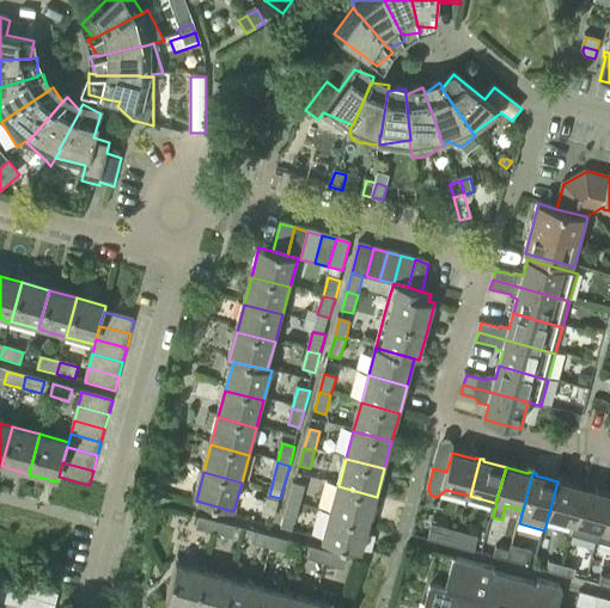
[(580,487),(557,481),(548,517),(574,524),(585,486),(581,485),(580,487)]
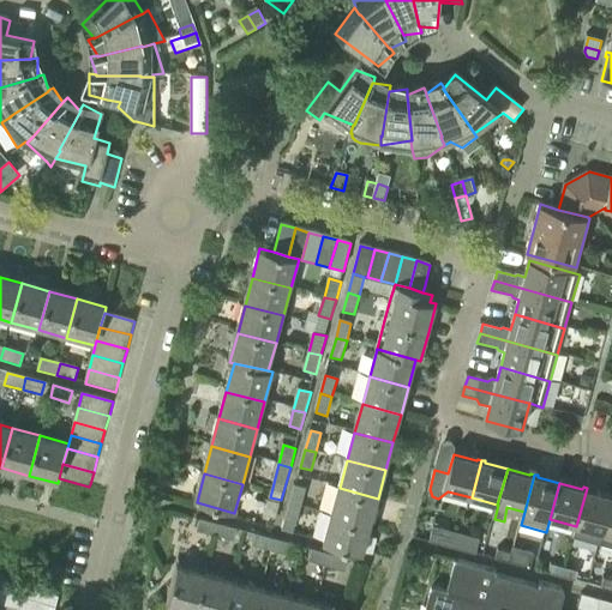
[(295,485),(291,505),(301,507),(306,489),(295,485)]
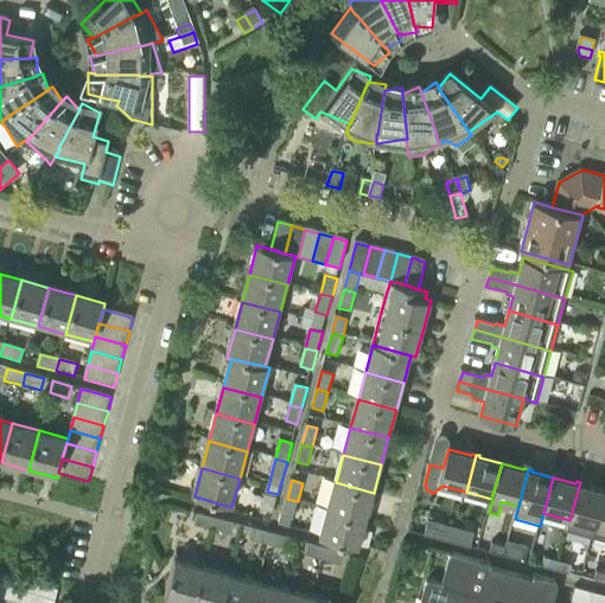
[(336,482),(329,510),(367,520),(374,493),(336,482)]
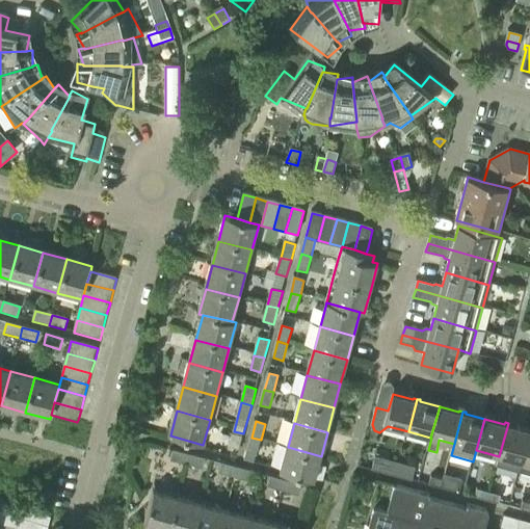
[(511,424),(508,423),(499,456),(497,468),(520,473),(523,463),(529,440),(529,430),(511,426),(511,424)]
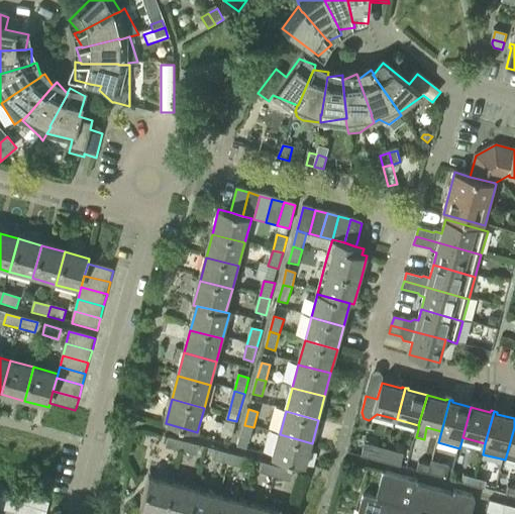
[(231,440),(235,425),(226,422),(221,437),(231,440)]
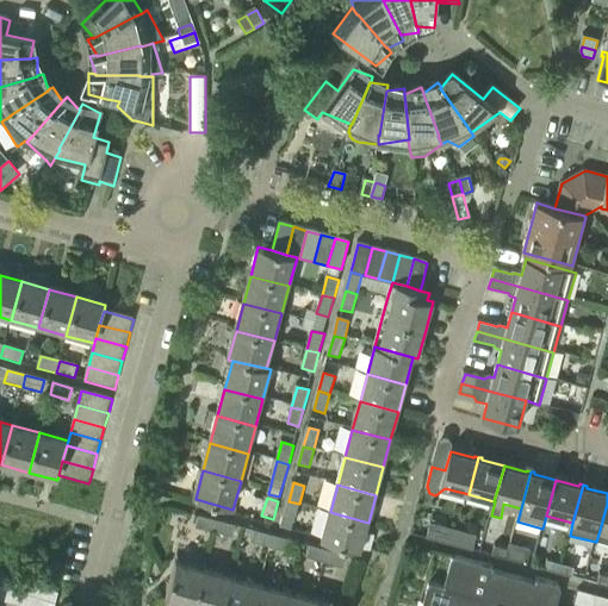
[(299,504),(289,501),(284,520),(295,523),(299,504)]
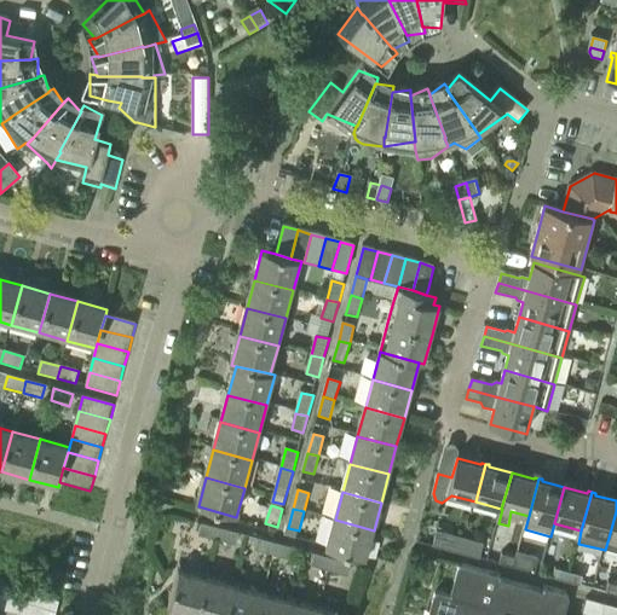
[(616,511),(609,538),(605,550),(616,552),(616,511)]
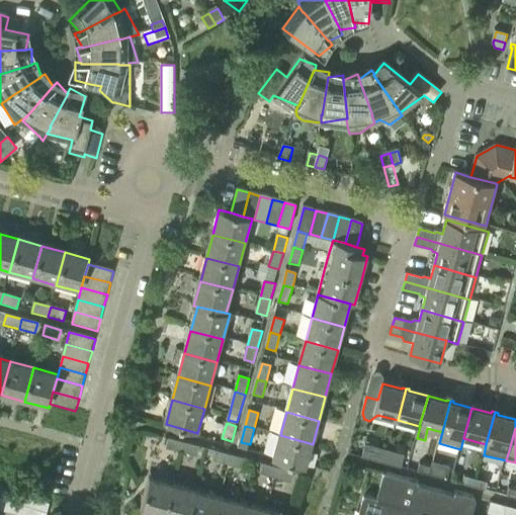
[(306,467),(313,444),(280,435),(273,458),(306,467)]
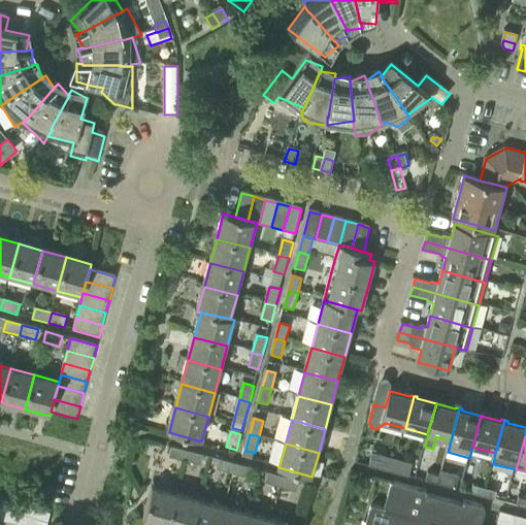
[(187,462),(190,453),(172,448),(169,458),(187,462)]
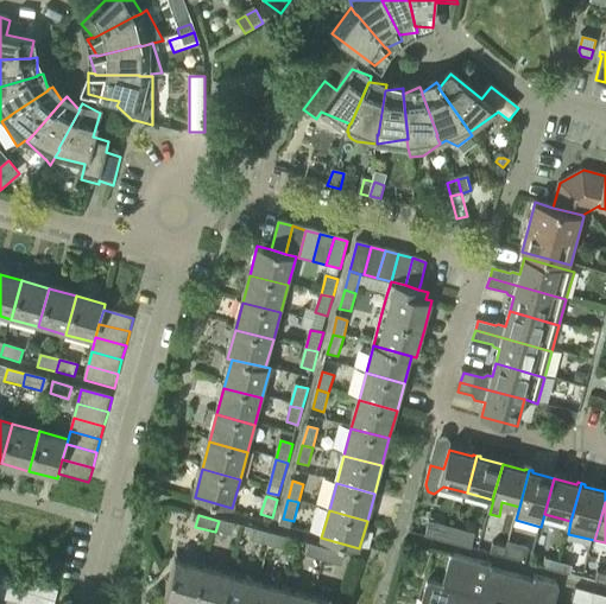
[(233,536),(237,526),(219,521),(215,532),(233,536)]
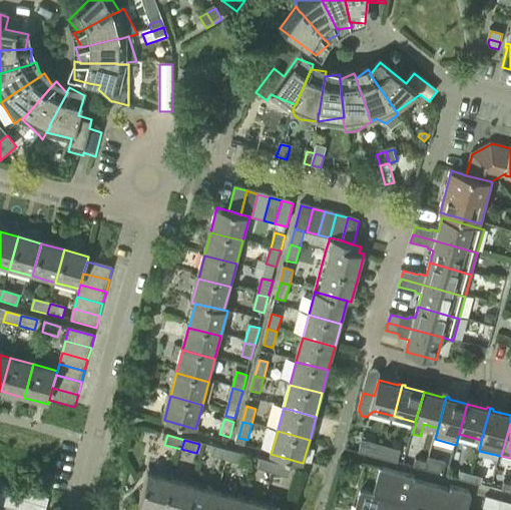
[(363,441),(359,453),(382,459),(385,448),(363,441)]
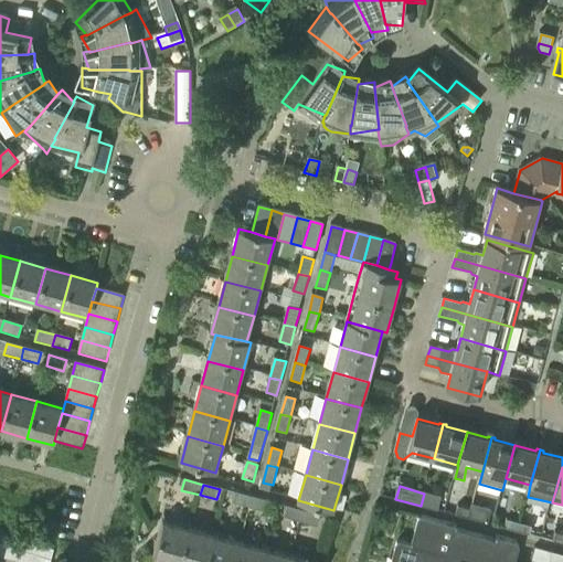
[(251,508),(254,498),(236,494),(233,504),(251,508)]
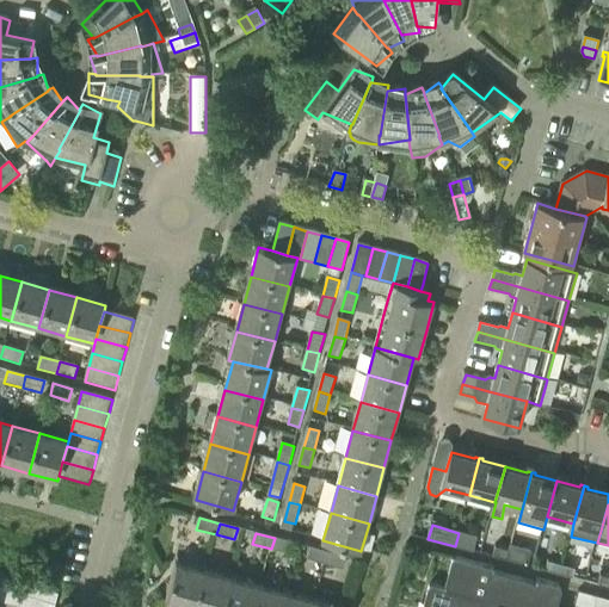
[(459,533),(455,546),(473,551),(477,538),(459,533)]
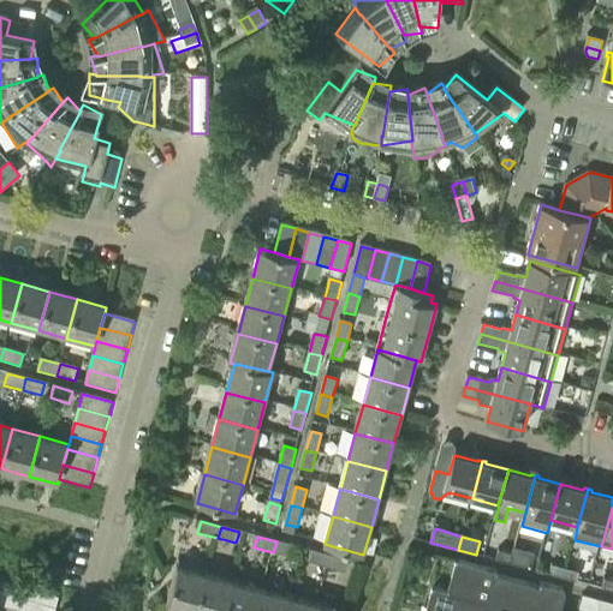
[(289,557),(291,546),(277,541),(273,552),(289,557)]
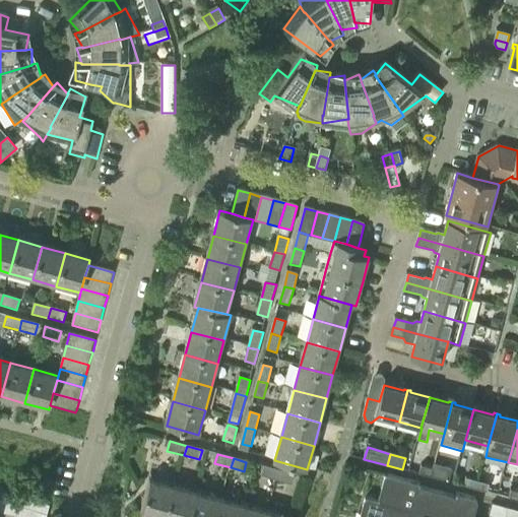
[(449,482),(452,470),(435,465),(434,470),(432,477),(449,482)]
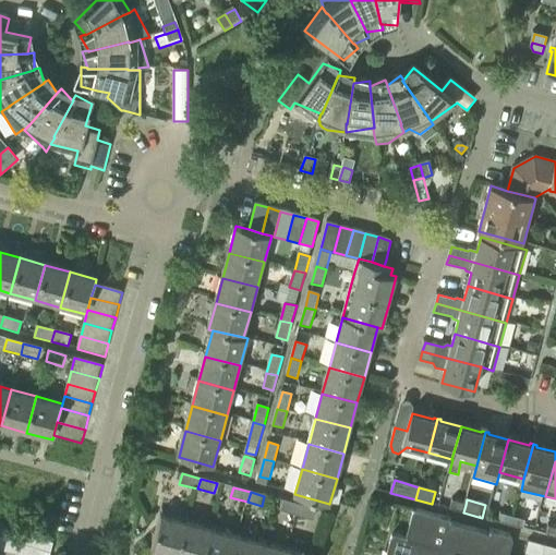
[(298,516),(300,506),(283,502),(280,511),(298,516)]
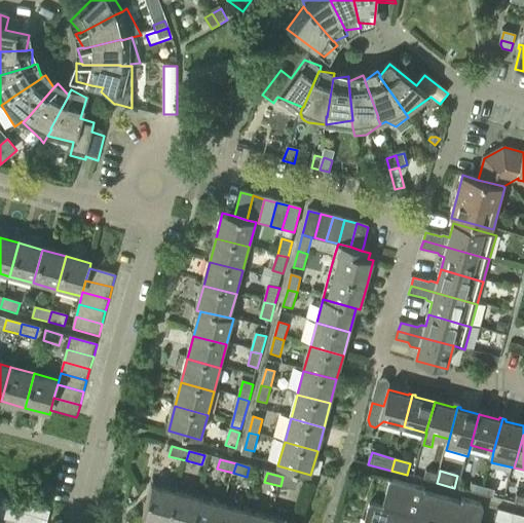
[(439,476),(426,473),(424,480),(437,483),(439,476)]
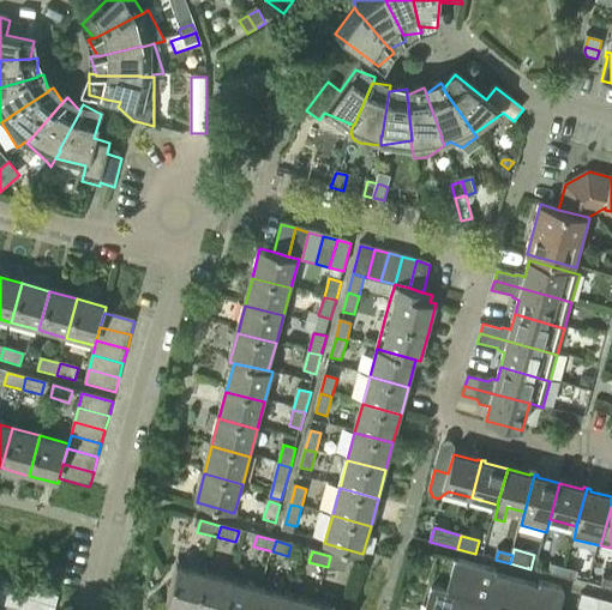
[(346,572),(348,561),(330,556),(328,567),(346,572)]
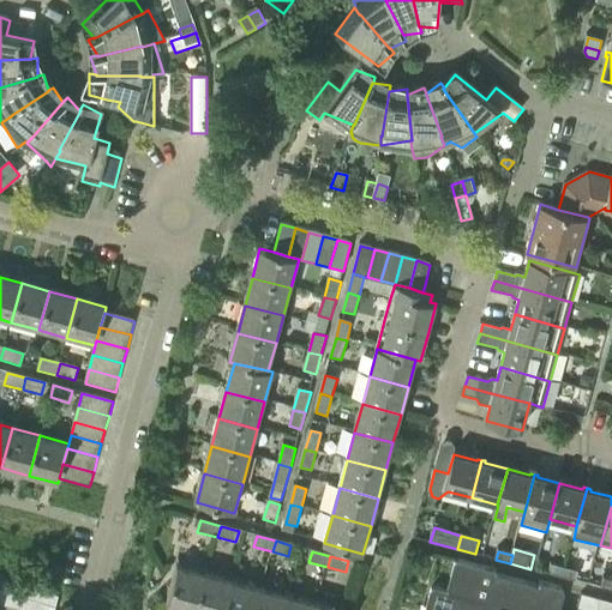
[(559,609),(564,592),(563,590),(540,584),(539,587),(496,577),(497,573),(459,562),(456,563),(448,592),(435,589),(432,590),(426,609),(559,609)]
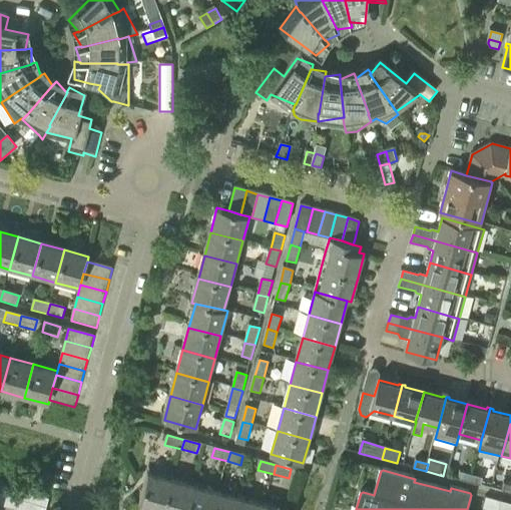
[(165,509),(173,479),(150,473),(140,505),(154,509),(165,509)]
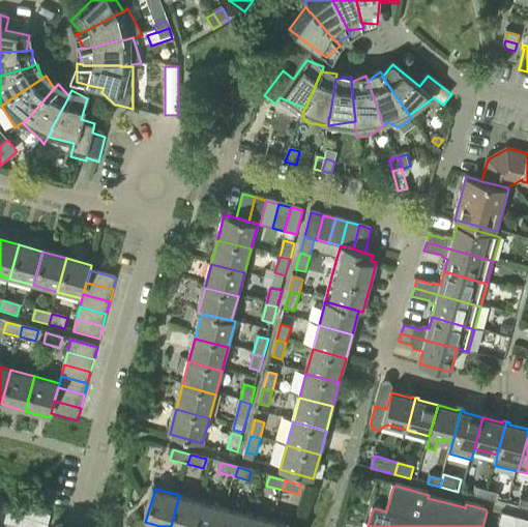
[(486,499),(488,492),(475,489),(473,496),(486,499)]
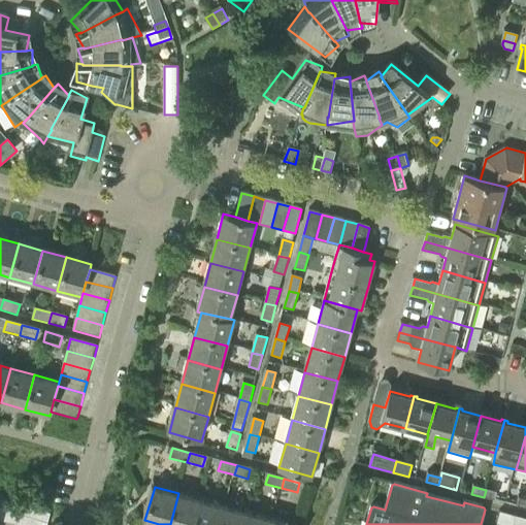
[(494,500),(496,493),(486,490),(484,497),(494,500)]
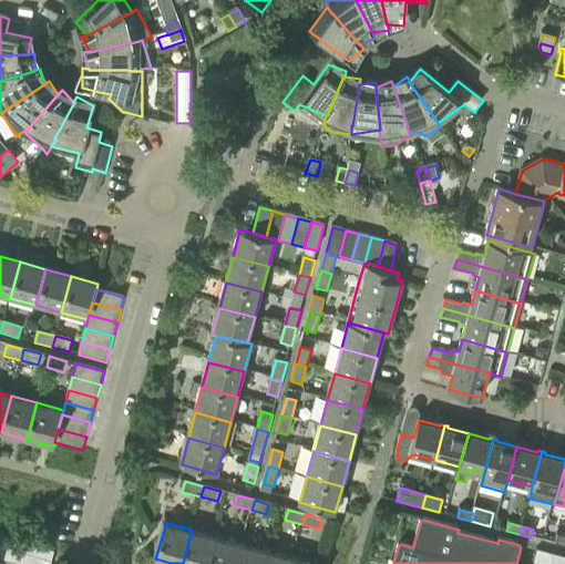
[(209,563),(217,537),(192,530),(183,563),(209,563)]
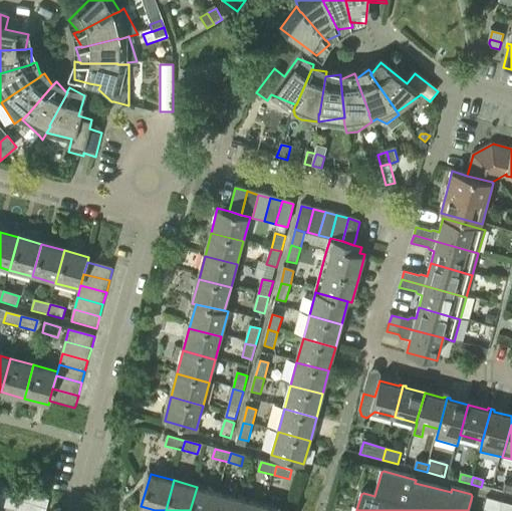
[(215,510),(220,493),(197,487),(190,510),(215,510)]
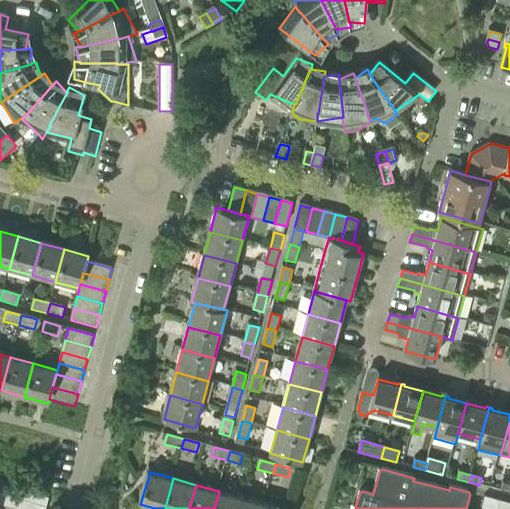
[(4,487),(0,501),(0,506),(8,508),(48,508),(50,500),(4,487)]
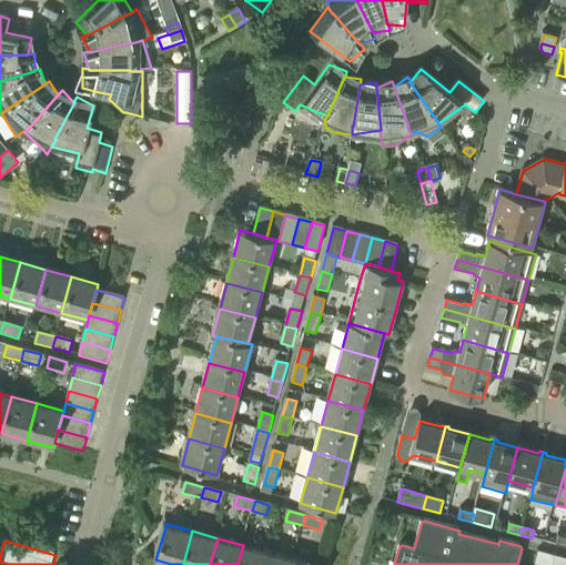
[(264,564),(269,552),(243,545),(238,564),(264,564)]
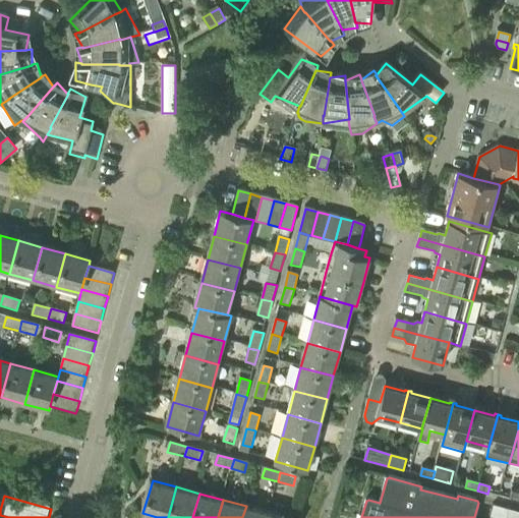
[(268,517),(270,512),(246,506),(242,517),(268,517)]
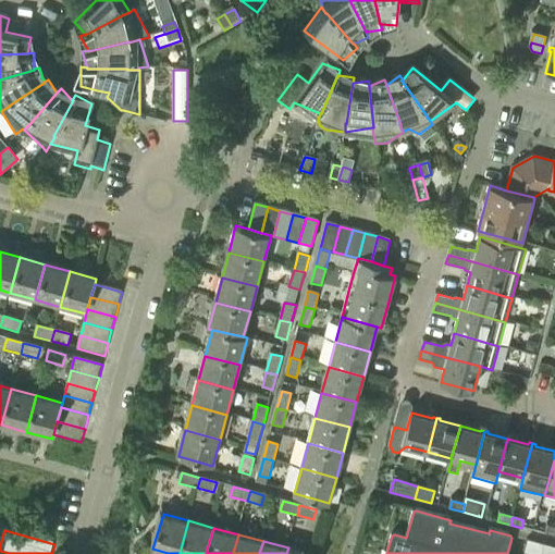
[(554,553),(554,548),(529,541),(525,553),(554,553)]
